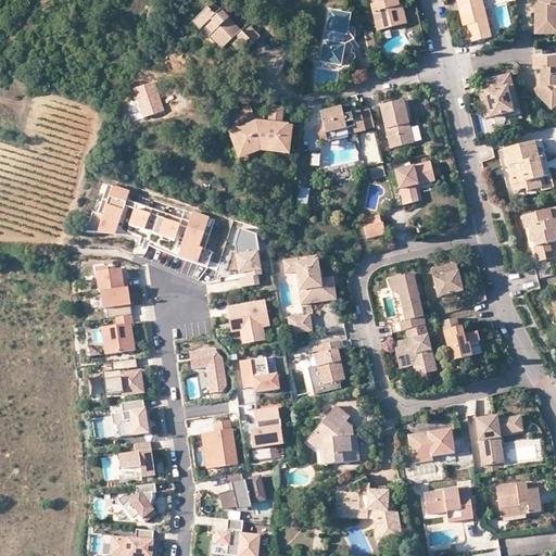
[(399,8),(402,7),(399,0),(370,0),(379,32),(403,26),(399,8)]
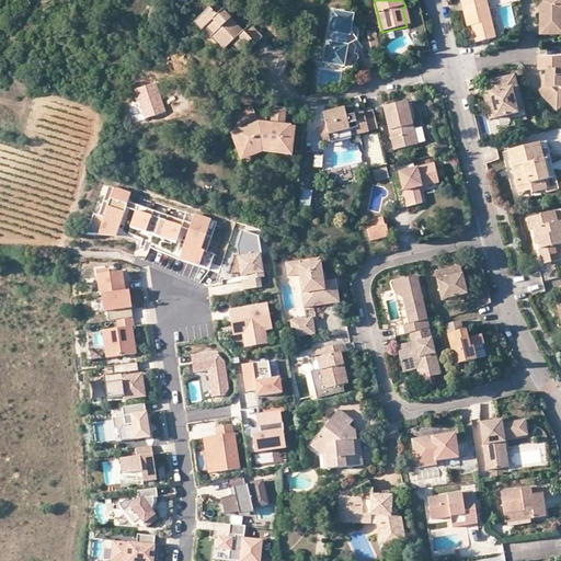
[(487,0),(469,0),(464,1),(471,35),(474,35),(477,44),(496,39),(487,0)]
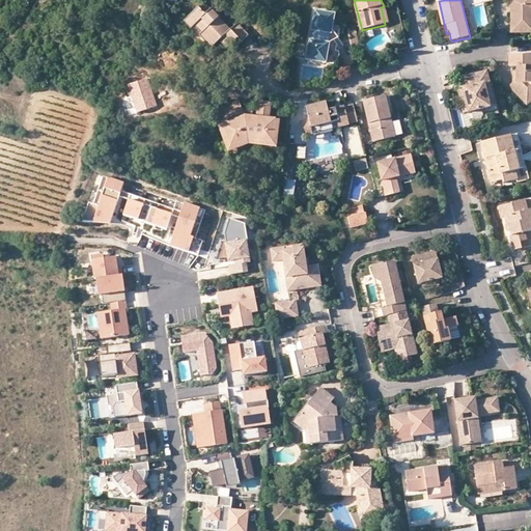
[(520,23),(520,33),(530,32),(530,0),(511,0),(512,23),(520,23)]
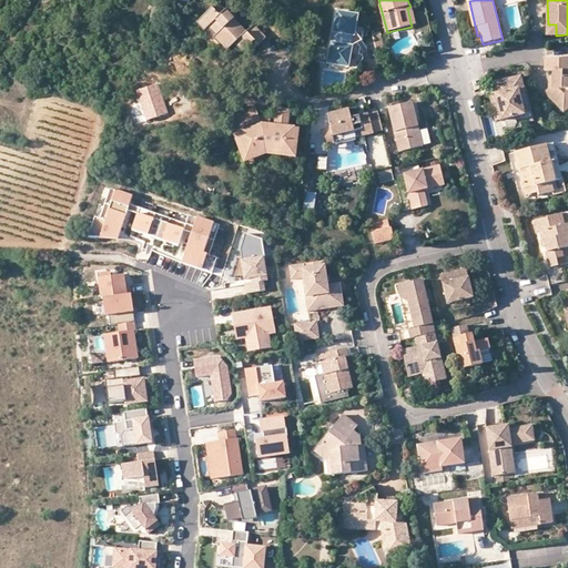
[(220,2),(199,21),(206,30),(209,28),(215,36),(213,38),(226,52),(235,43),(243,52),(255,41),(259,46),(266,38),(254,24),(247,32),(220,2)]
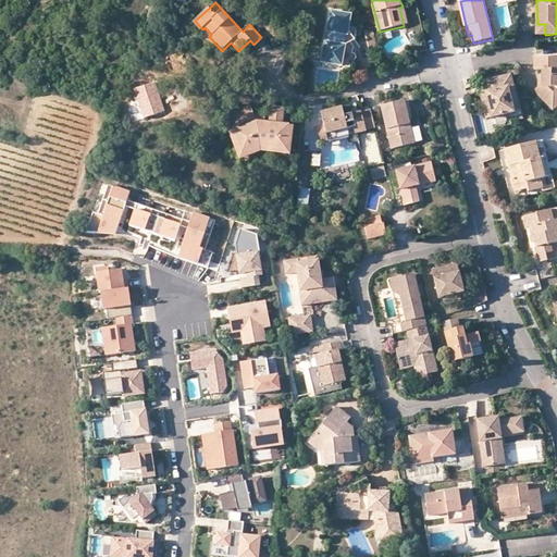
[(405,7),(403,7),(399,8),(404,26),(409,24),(405,7)]
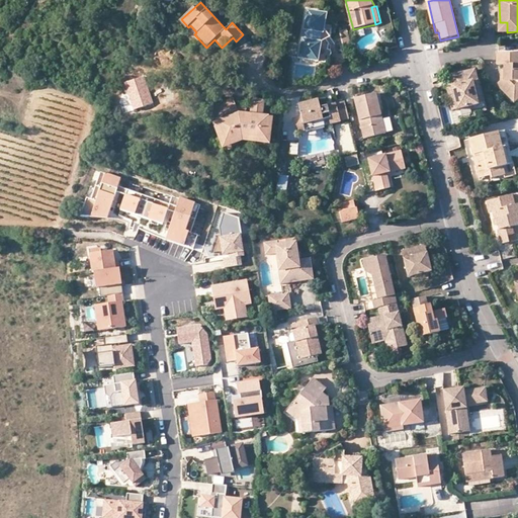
[(324,12),(308,9),(304,29),(307,29),(305,37),(303,37),(298,58),(325,63),(327,56),(329,56),(330,51),(328,50),(329,42),(319,40),(320,32),(323,32),(327,15),(324,12)]
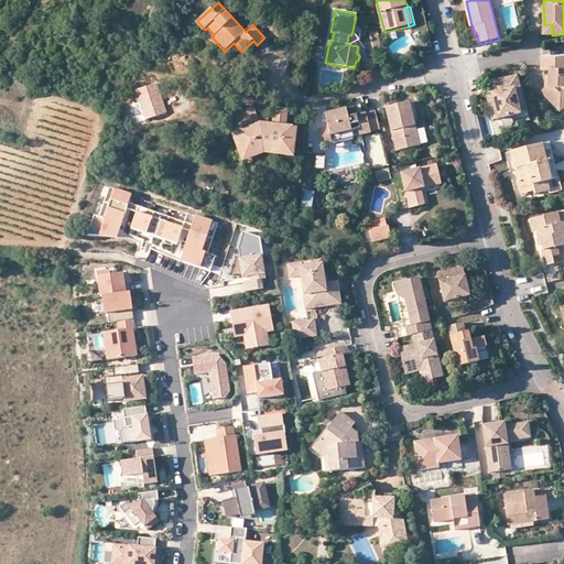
[(379,33),(371,34),(377,57),(384,54),(379,33)]
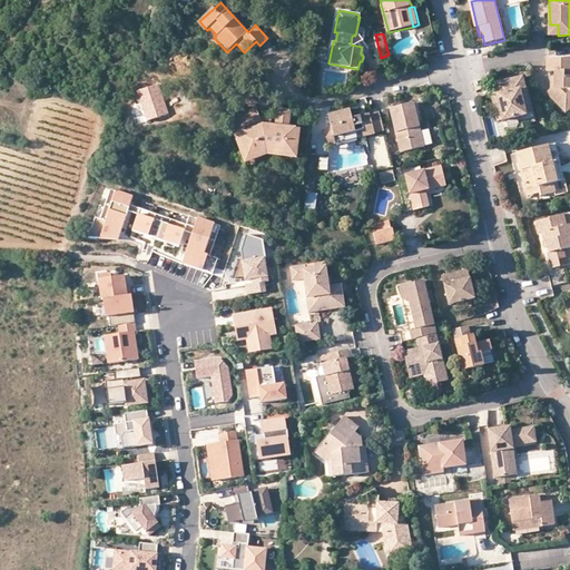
[(553,71),(554,77),(553,88),(550,88),(546,95),(557,105),(563,99),(569,105),(569,59),(547,59),(547,71),(553,71)]
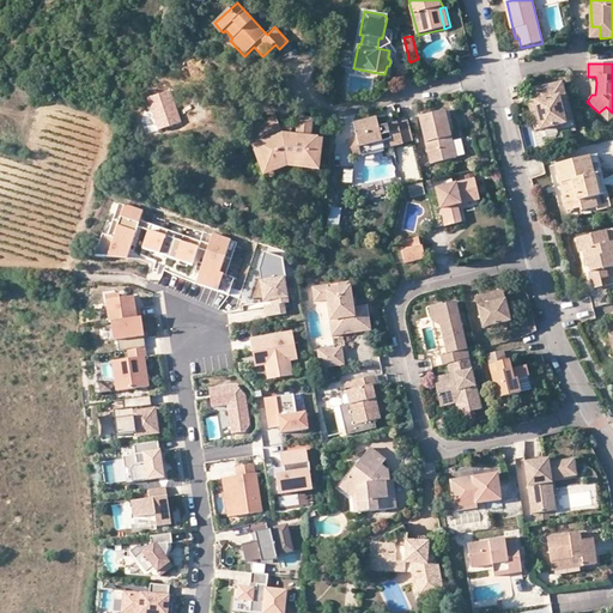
[(534,102),(540,129),(566,123),(560,96),(565,95),(563,82),(530,90),(534,102)]
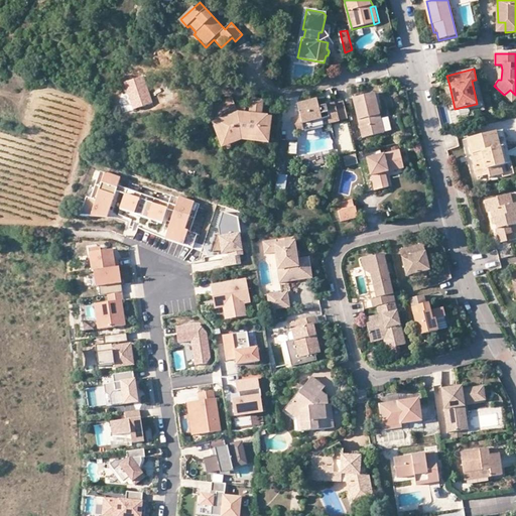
[(482,103),(476,80),(472,81),(477,104),(482,103)]
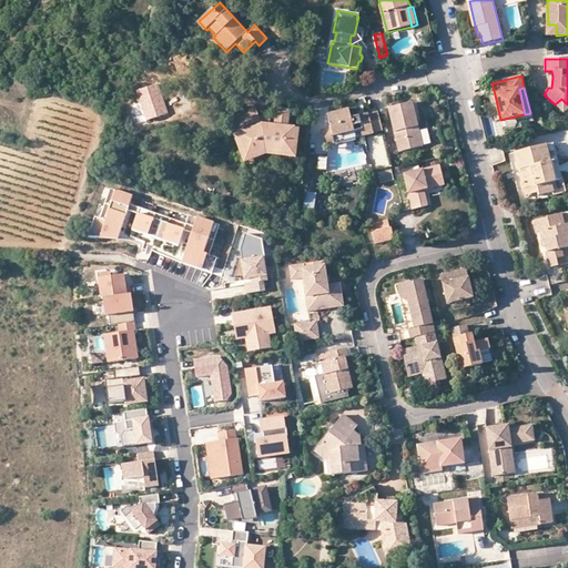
[(495,122),(500,120),(495,94),(488,97),(495,122)]
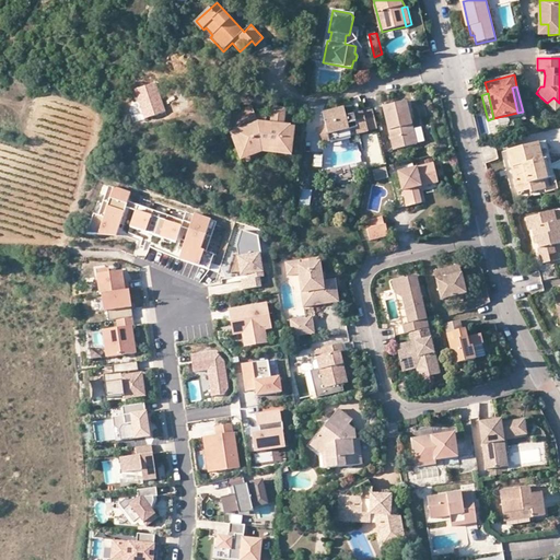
[(556,111),(559,106),(559,103),(553,97),(547,103),(556,111)]
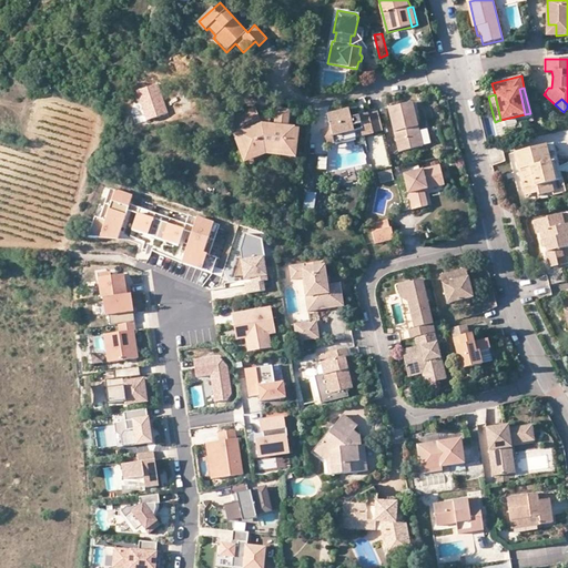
[(401,154),(425,148),(414,104),(389,110),(401,154)]
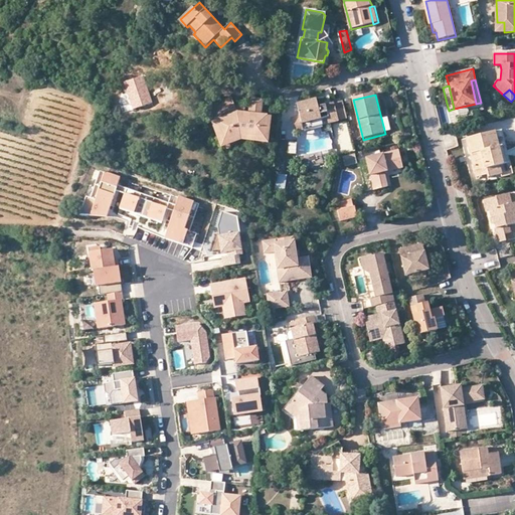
[(328,118),(330,124),(347,119),(342,101),(319,107),(317,99),(297,104),(300,116),(291,118),(295,133),(304,131),(302,124),(328,118)]
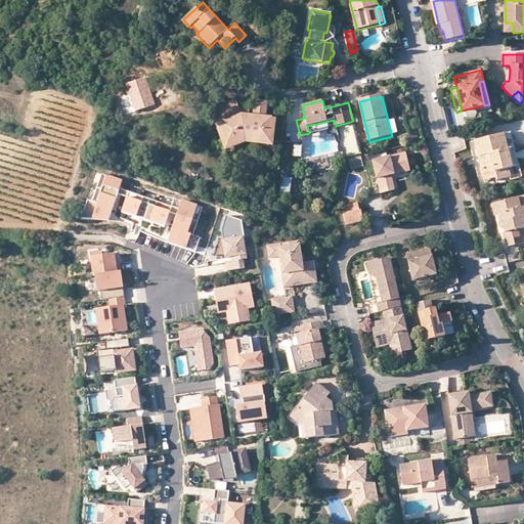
[(249,140),(272,143),(275,121),(268,120),(270,104),(258,103),(257,112),(257,119),(245,117),(243,111),(238,101),(213,112),(215,115),(219,127),(223,126),(230,147),(249,140)]
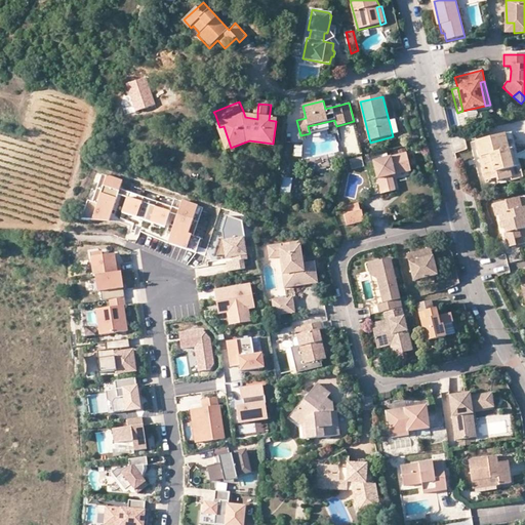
[(310,133),(336,126),(334,120),(308,126),(310,133)]
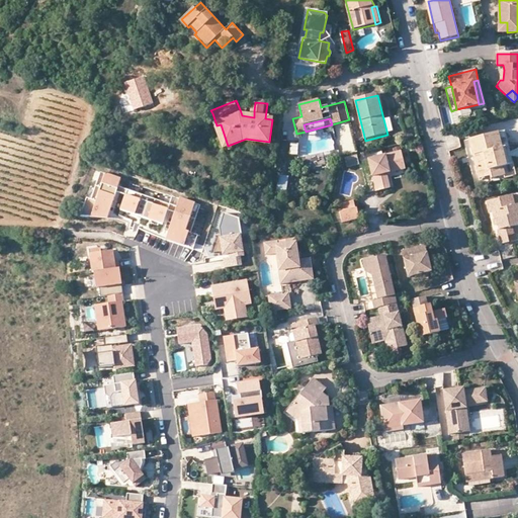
[(221,124),(217,125),(226,150),(246,143),(272,146),(275,119),(272,119),(269,142),(246,139),(228,146),(221,124)]
